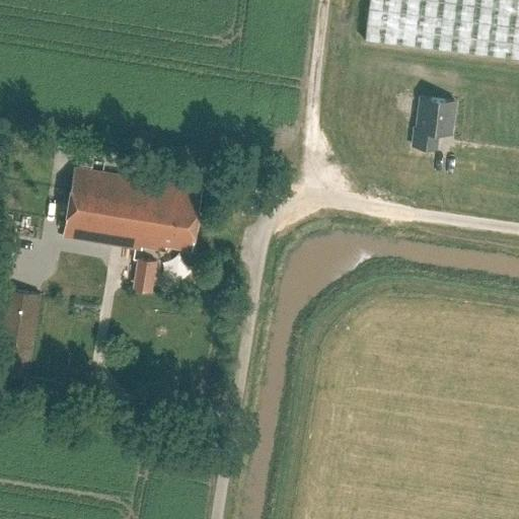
[(518,0),(369,0),(365,41),(518,59),(518,0)]
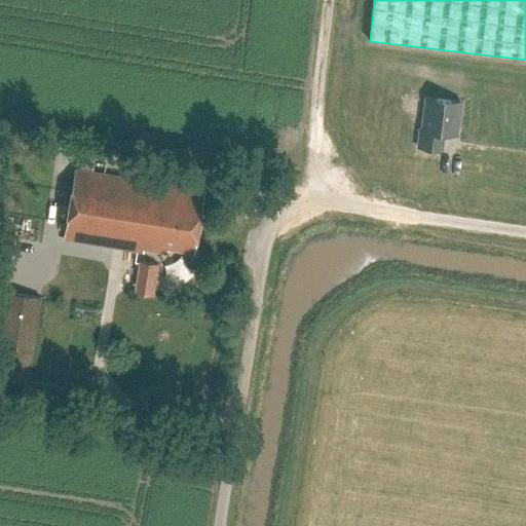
[(457,135),(461,102),(426,98),(422,129),(420,128),(418,147),(442,150),(444,133),(457,135)]
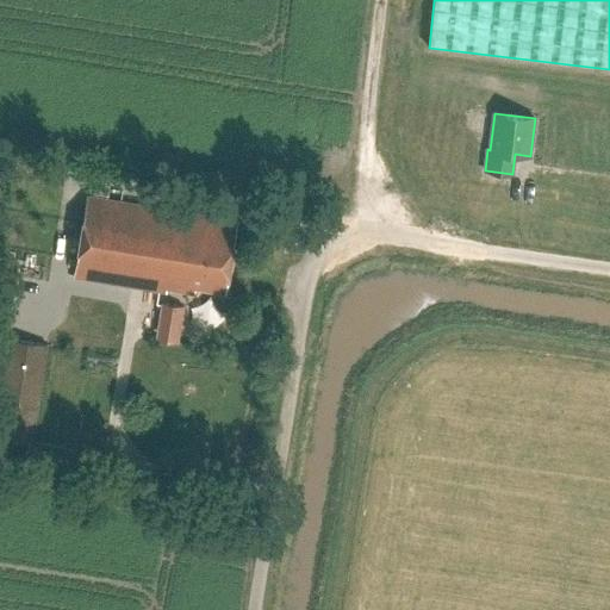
[(81,234),(232,257),(237,221),(86,197),(81,228),(81,234)]
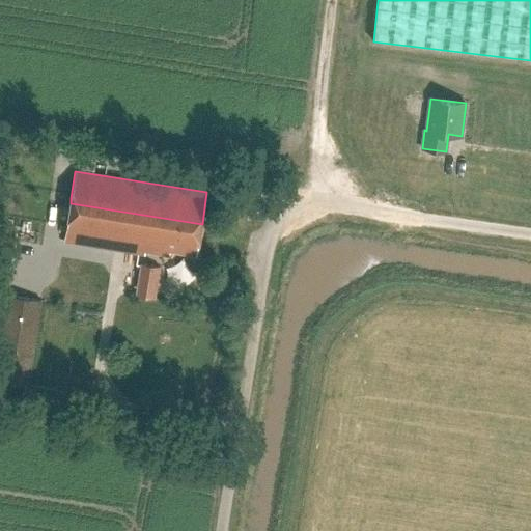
[(71,203),(71,198),(51,195),(44,238),(64,242),(152,256),(152,253),(169,255),(169,251),(197,255),(202,224),(71,203)]
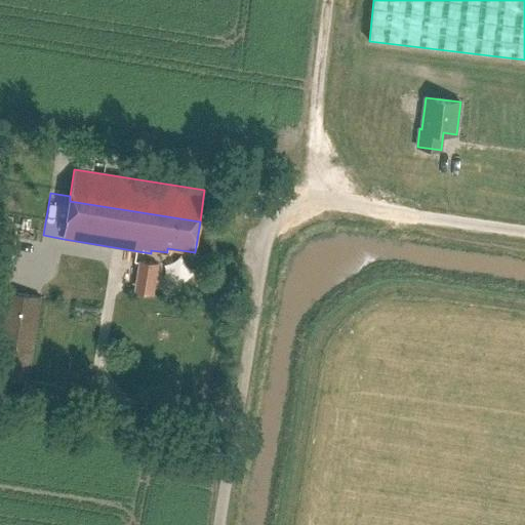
[(134,292),(153,295),(154,285),(158,265),(139,260),(134,292)]
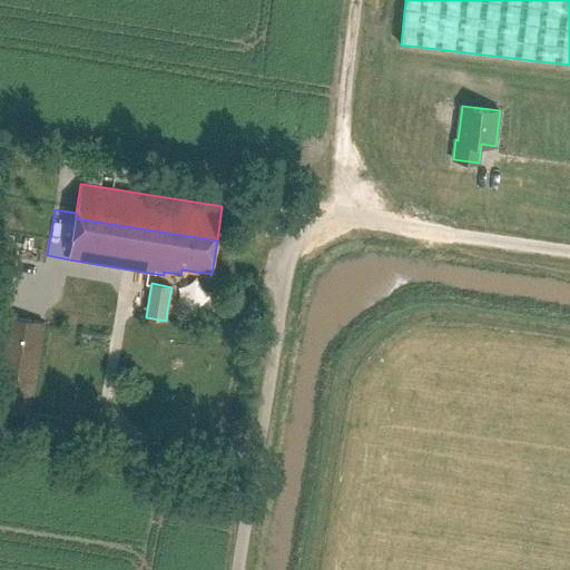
[(0,409),(31,415),(46,323),(5,316),(0,341),(0,409)]
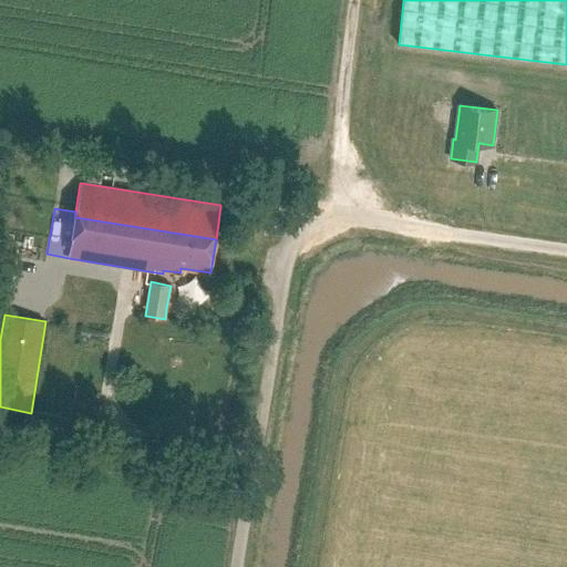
All buildings are outlined.
